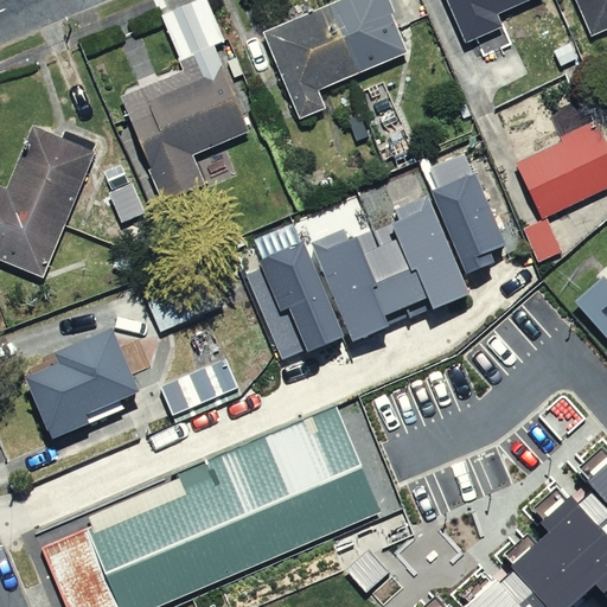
[(379,0),(326,0),(254,30),(292,125),(324,112),(314,88),(402,52),(379,0)]
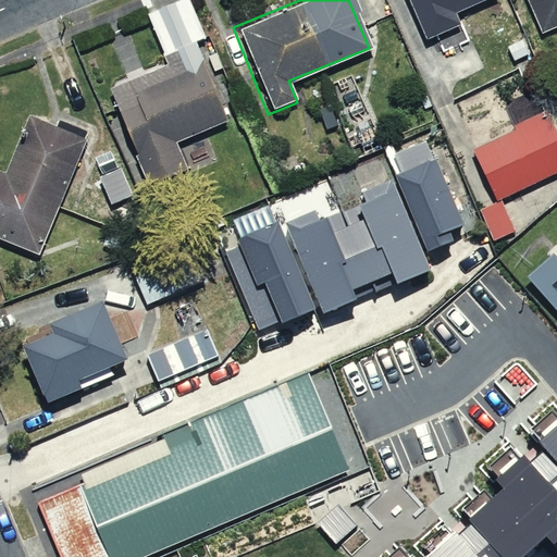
[(408,0),(426,40),(462,25),(457,13),(486,0),(408,0)]
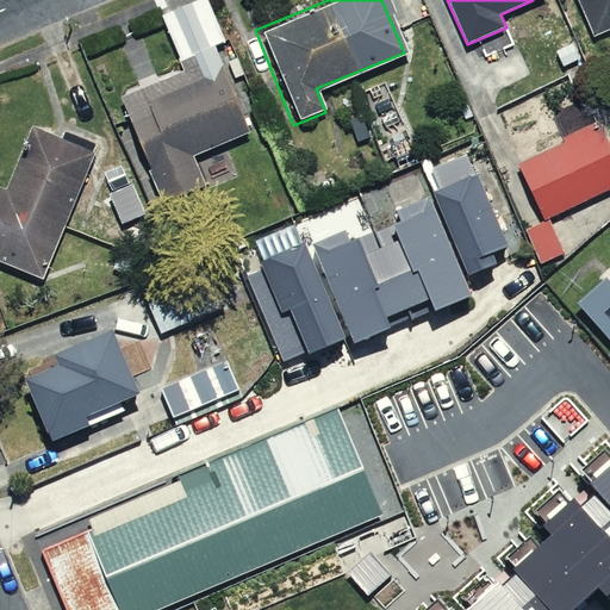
[(609,0),(577,0),(591,35),(609,26),(609,0)]
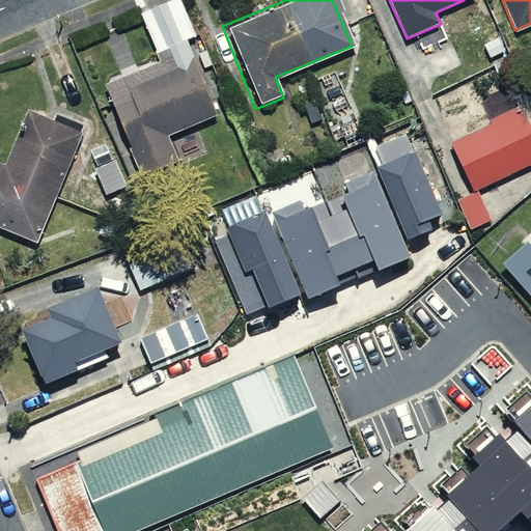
[(211,115),(165,1),(135,12),(155,61),(100,83),(137,179),(175,164),(163,134),(211,115)]
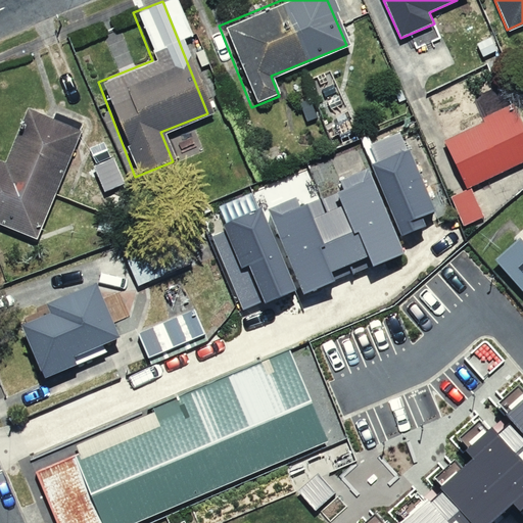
[(485,123),(445,141),(468,188),(522,162),(522,123),(514,104),(483,117),(485,123)]
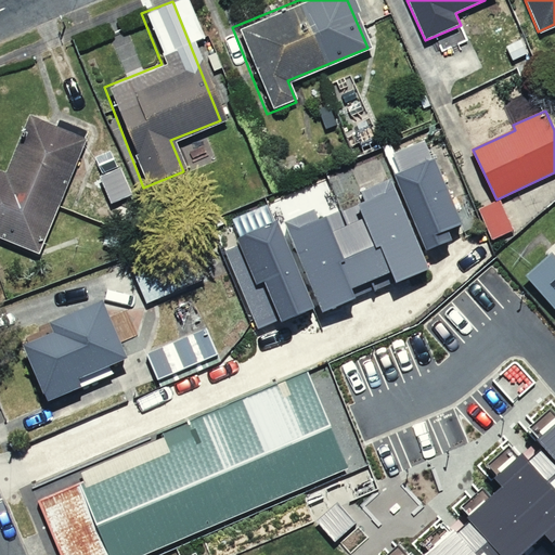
[(0,249),(27,262),(80,138),(23,113),(0,165),(0,249)]
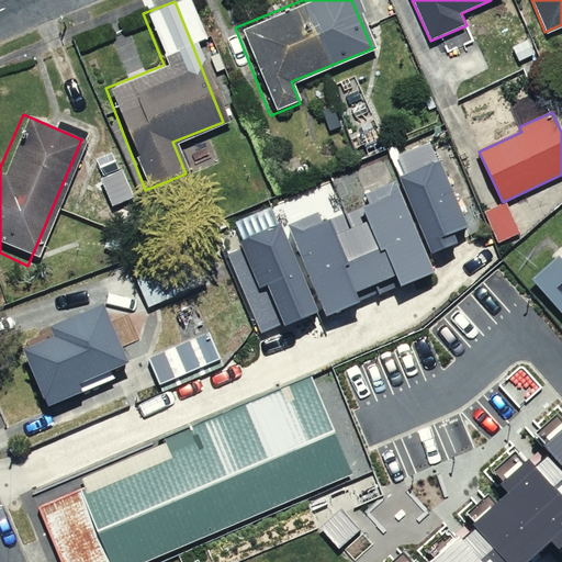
[(407,184),(401,188),(435,266),(461,255),(457,245),(472,238),(433,147),(398,163),(407,184)]
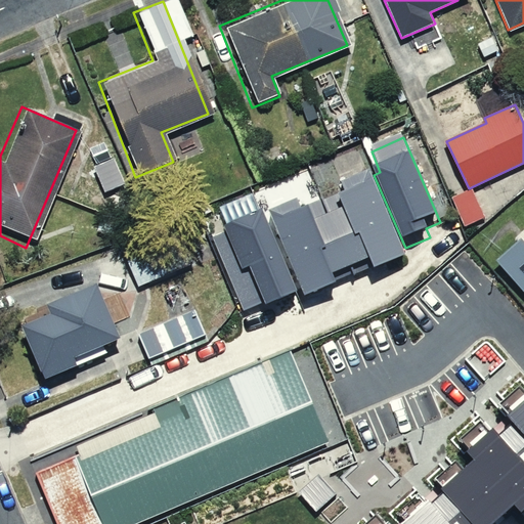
[(299,205),(269,217),(307,306),(338,293),(336,288),(374,272),(377,279),(407,265),(372,179),(343,190),(345,197),(302,213),(299,205)]
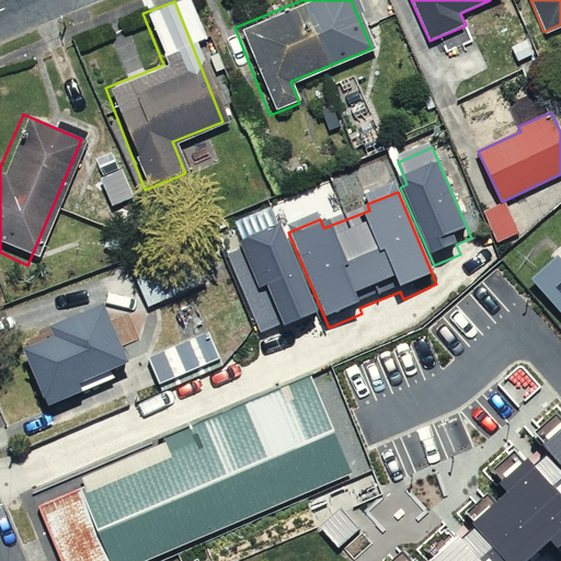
[(505,202),(483,212),(497,242),(519,232),(505,202)]
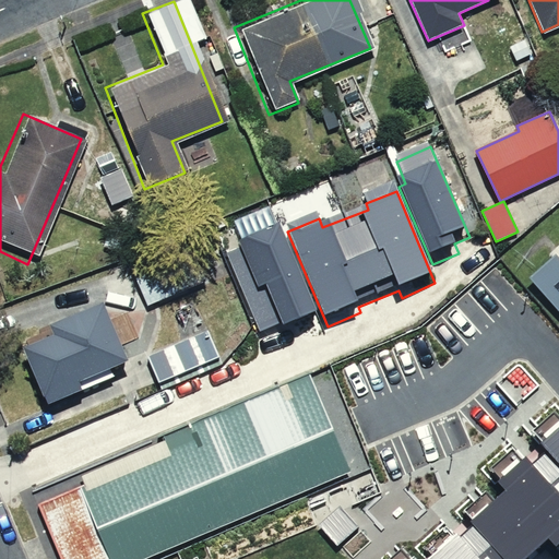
[(321,321),(283,232),(241,249),(242,252),(228,258),(263,339),(287,329),(289,334),(321,321)]
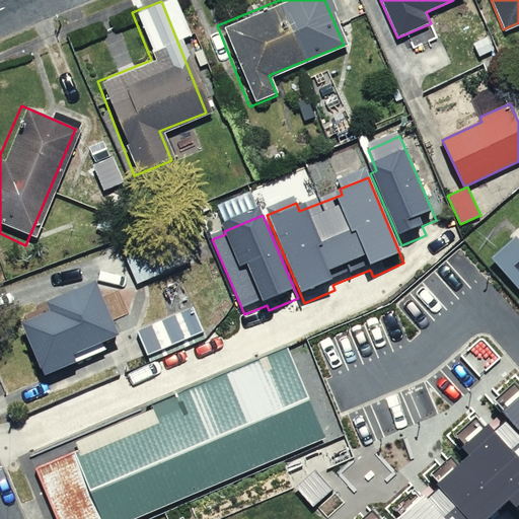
[(132,286),(195,258),(179,222),(116,248),(132,286)]
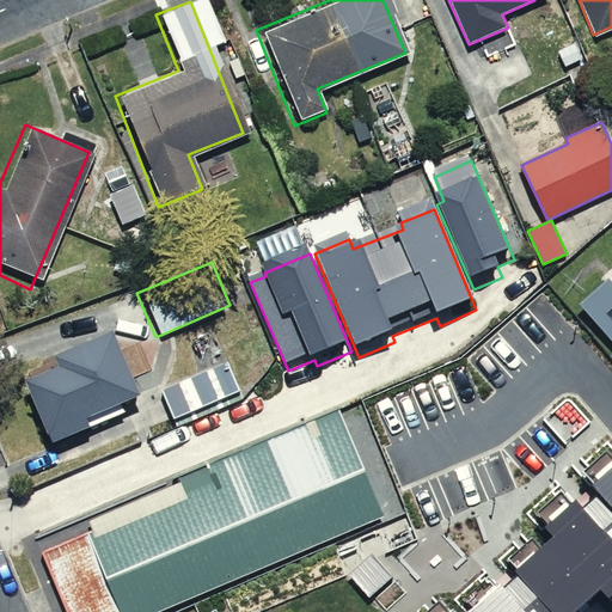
[(611,274),(579,305),(611,341),(611,274)]
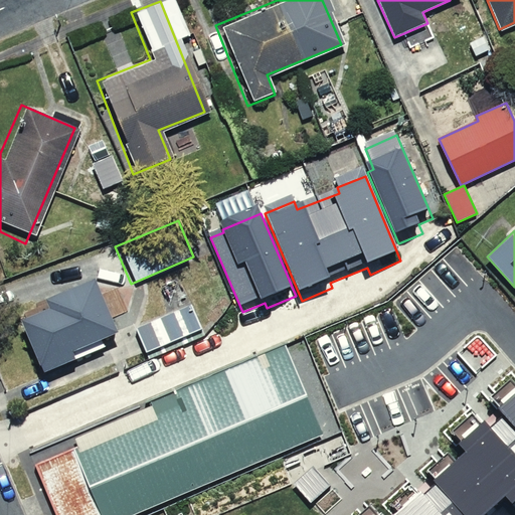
[(119,333),(96,279),(47,299),(51,309),(22,321),(44,373),(77,359),(74,351),(119,333)]
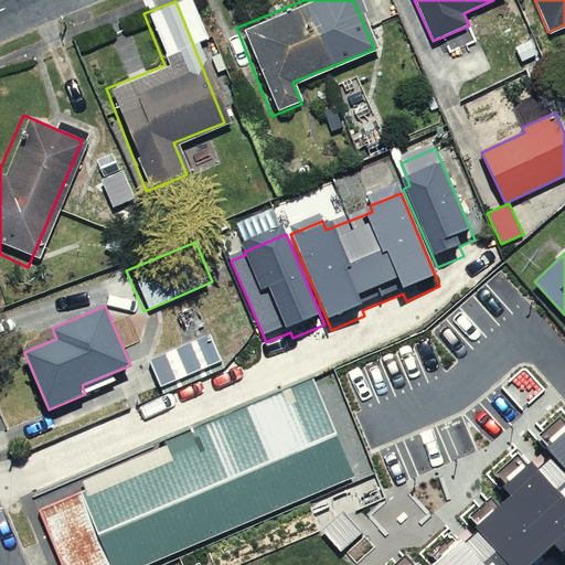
[(210,333),(149,359),(161,386),(222,361),(210,333)]
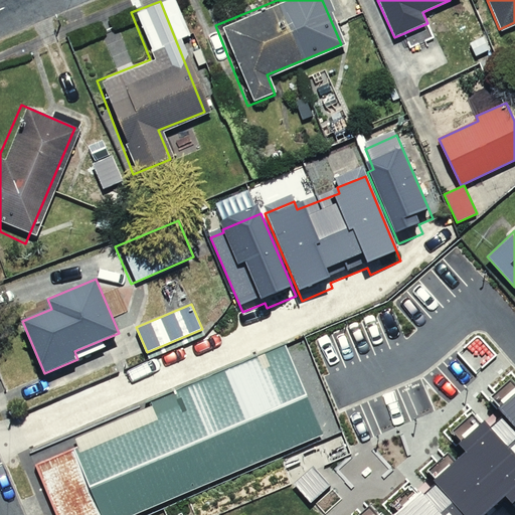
[(286,344),(151,401),(152,405),(75,439),(77,447),(35,466),(55,514),(135,514),(324,435),(286,344)]
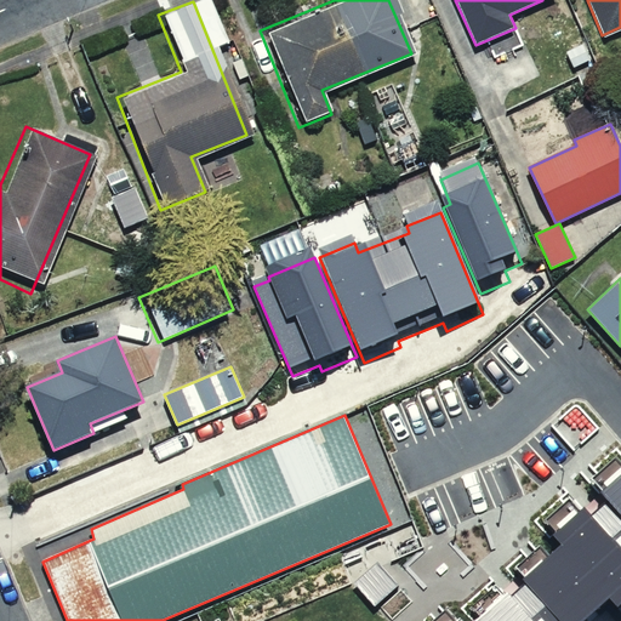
[(582,620),(609,598),(617,608),(620,604),(620,471),(597,493),(605,501),(593,512),(585,502),(547,536),(557,547),(522,579),(525,584),(511,596),(507,592),(474,620),(467,613),(457,620),(582,620)]
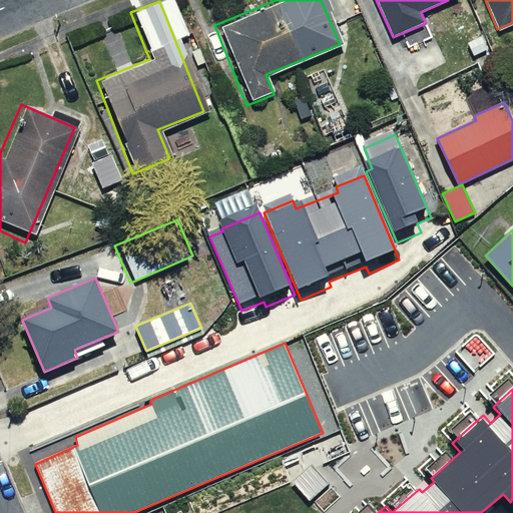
All buildings are outlined.
